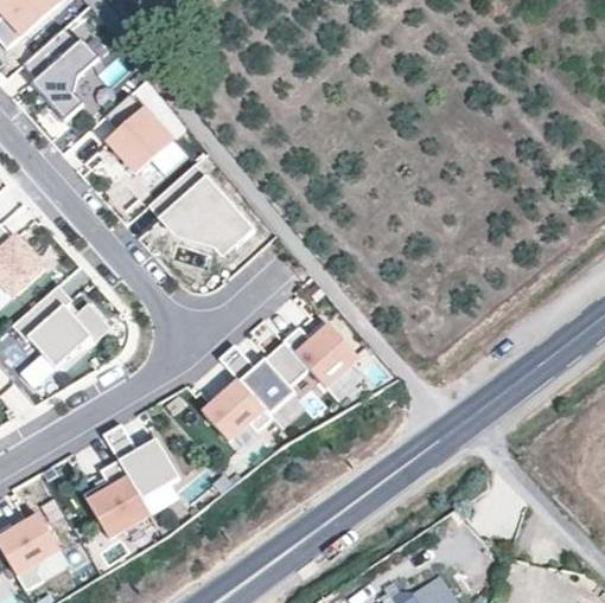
[(0,0),(0,45),(2,49),(57,0),(0,0)]
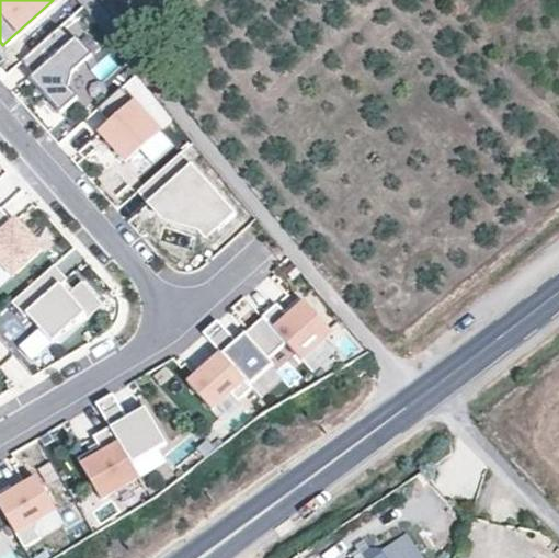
[(70,38),(58,24),(20,58),(32,72),(27,77),(58,111),(76,95),(67,86),(70,70),(90,53),(75,35),(70,38)]
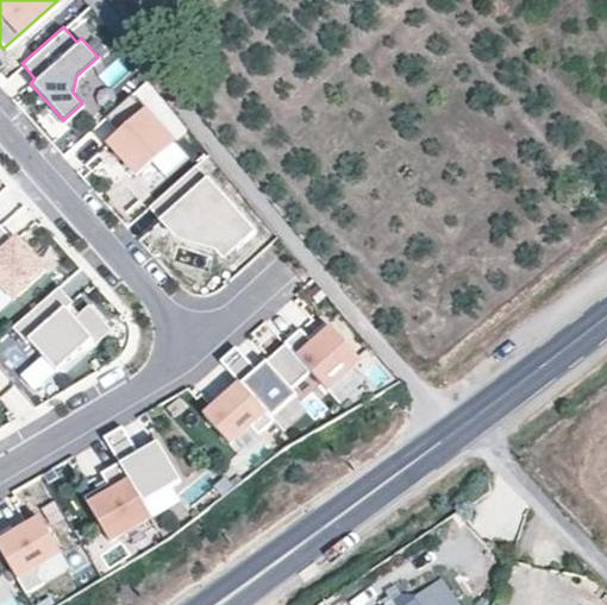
[(130,92),(104,114),(118,131),(107,140),(135,172),(171,139),(130,92)]
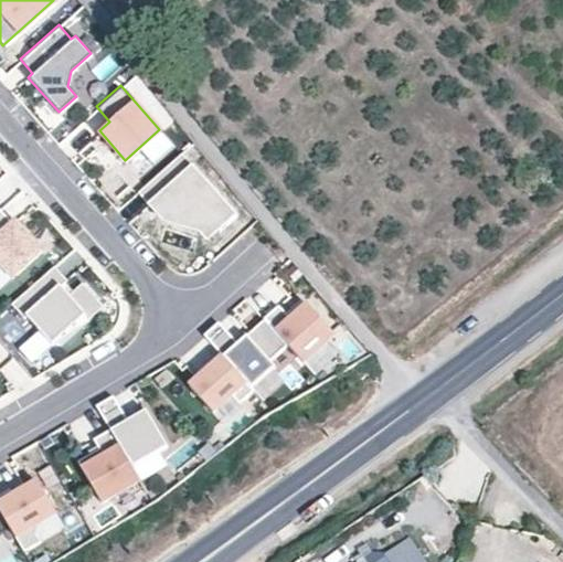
[(235,214),(181,151),(137,191),(147,202),(149,201),(152,198),(165,211),(162,216),(197,228),(206,219),(218,230),(235,214)]
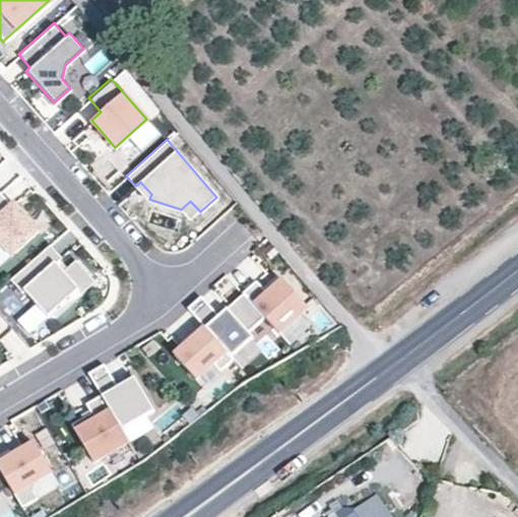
[(140,182),(137,185),(149,199),(151,194),(140,182)]
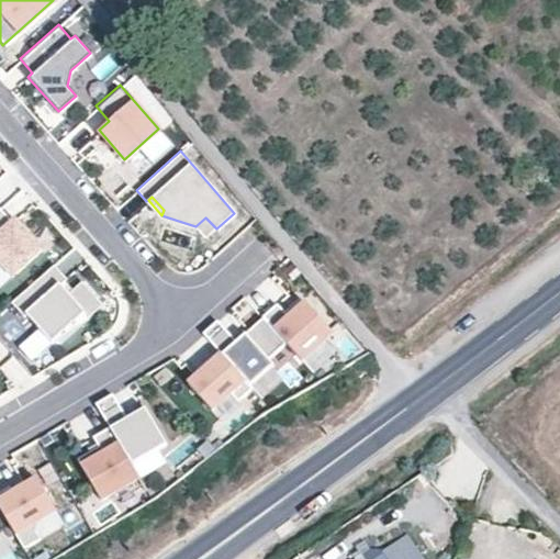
[(0,259),(12,274),(41,247),(14,217),(12,220),(0,208),(0,259)]
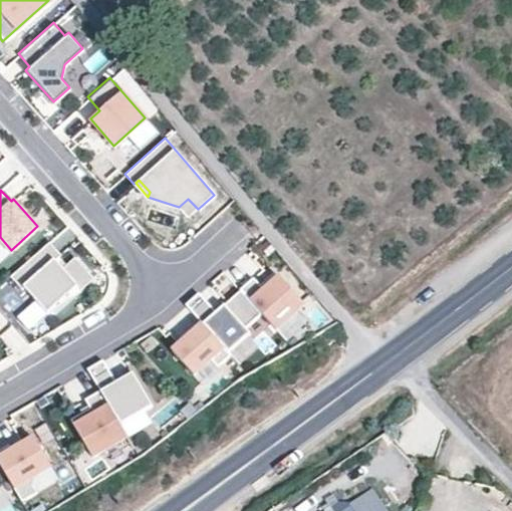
[(48,240),(9,275),(20,287),(22,285),(45,311),(75,284),(78,288),(92,276),(73,254),(60,265),(53,257),(59,252),(48,240)]
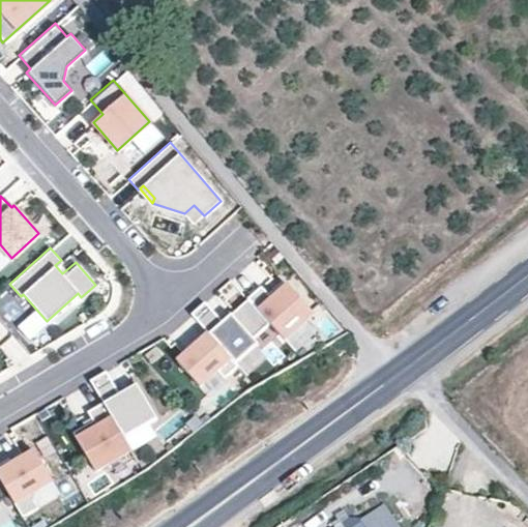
[(246,297),(247,297),(268,321),(284,339),(313,313),(283,279),(267,292),(260,285),(246,297)]
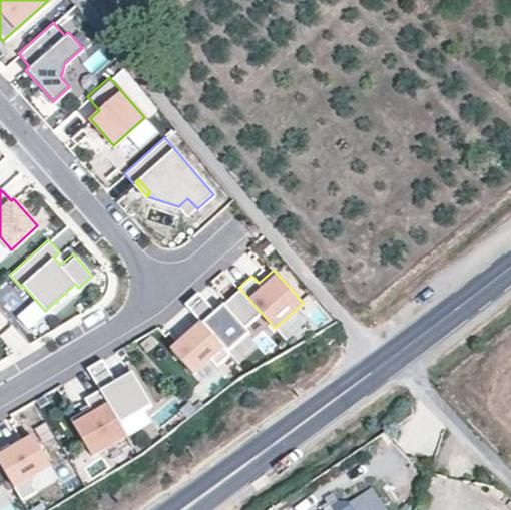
[(260,311),(239,288),(214,310),(197,291),(184,303),(200,321),(227,351),(247,333),(242,327),(260,311)]
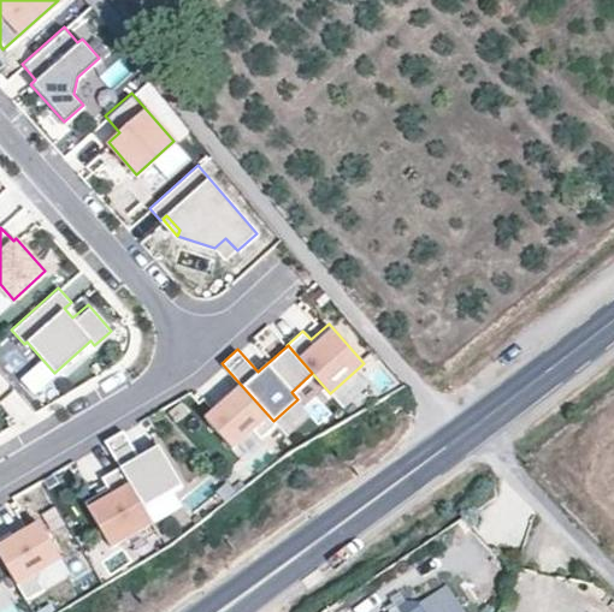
[(252,428),(259,438),(276,423),(273,421),(241,385),(205,417),(231,447),(252,428)]
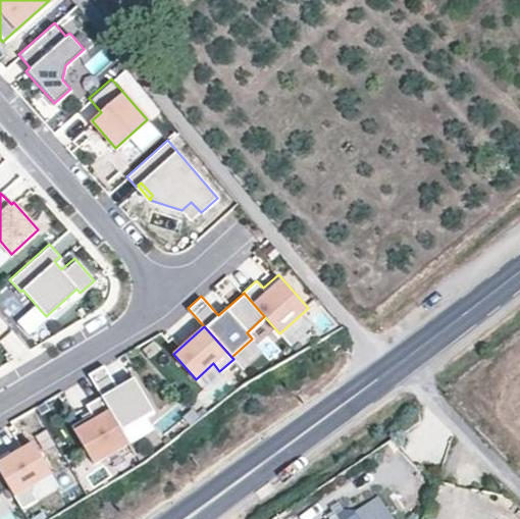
[(103,364),(88,373),(101,395),(121,429),(153,410),(134,376),(116,386),(103,364)]
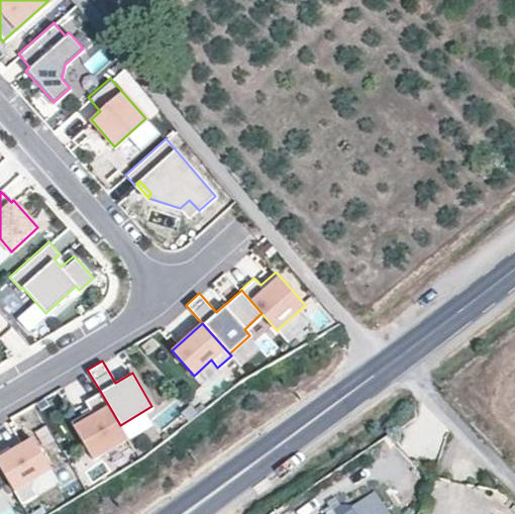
[(120,425),(100,391),(85,400),(90,408),(70,420),(92,457),(127,437),(120,425)]
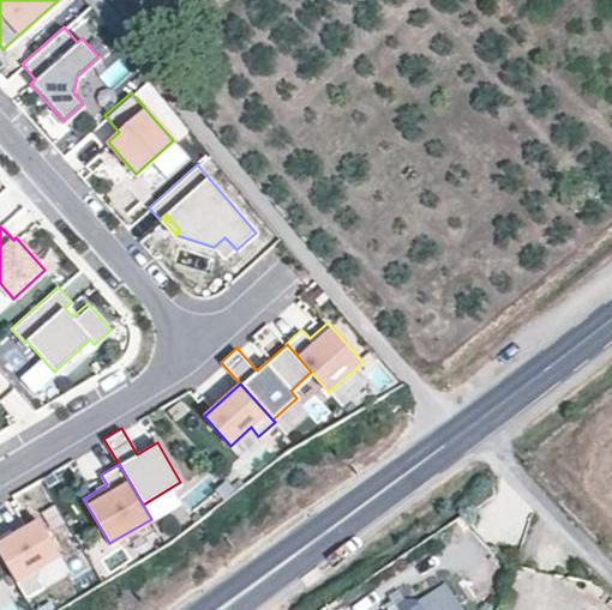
[(0,555),(24,597),(42,586),(37,578),(43,573),(40,567),(60,555),(39,519),(13,535),(9,529),(0,533),(0,555)]
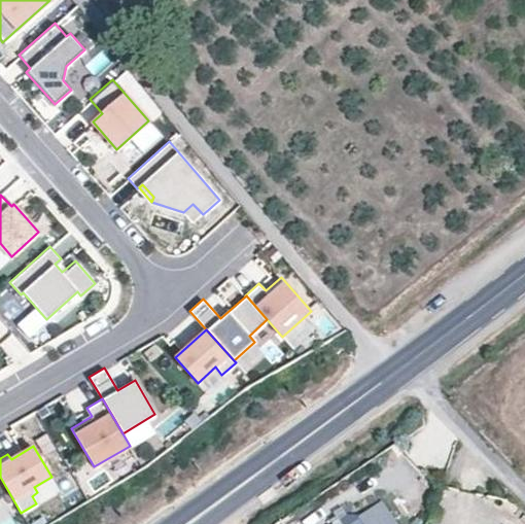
[(347,510),(337,517),(341,523),(397,523),(381,496),(357,512),(347,510)]
